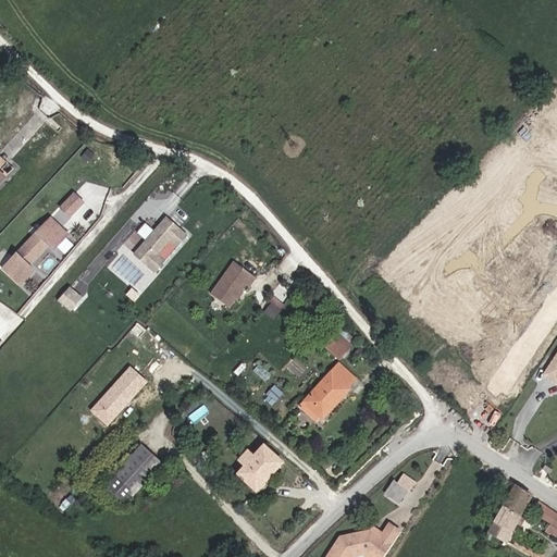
[(74,215),(86,202),(77,194),(65,207),(74,215)]
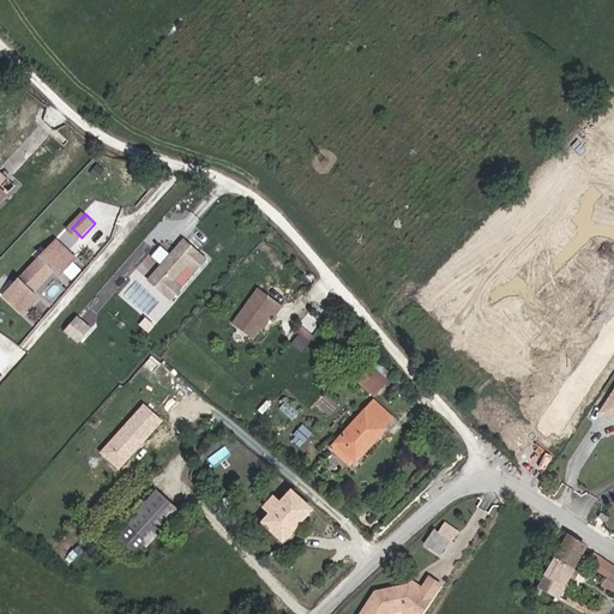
[(62,275),(78,258),(60,241),(7,295),(26,313),(41,298),(34,292),(56,269),(62,275)]
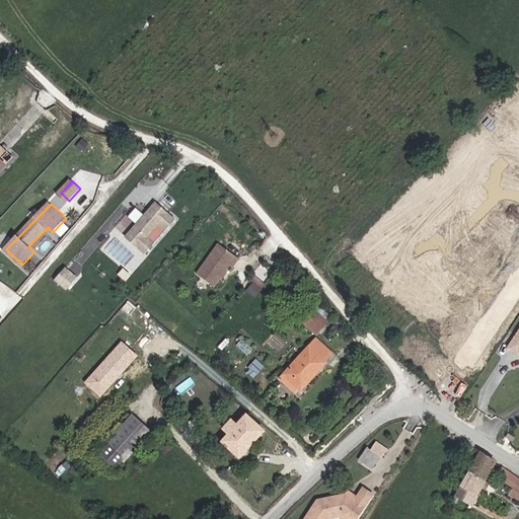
[(147,238),(159,224),(165,229),(174,219),(159,207),(155,213),(150,209),(126,237),(145,253),(154,243),(147,238)]
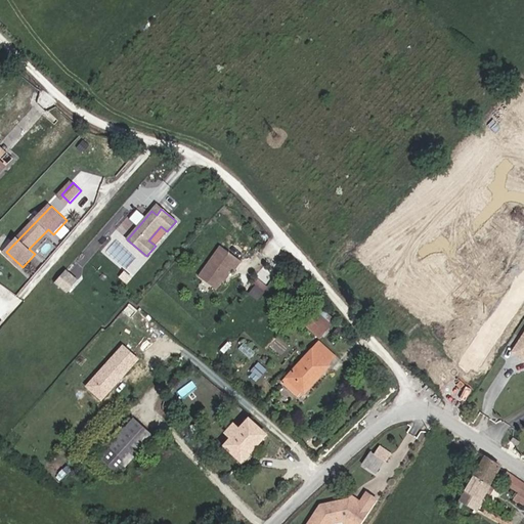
[(219,250),(197,279),(214,293),(230,271),(233,273),(239,265),(219,250)]
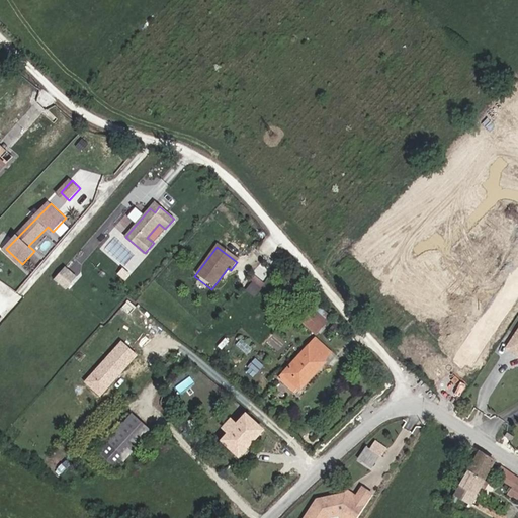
[(64,265),(53,278),(67,289),(77,275),(64,265)]
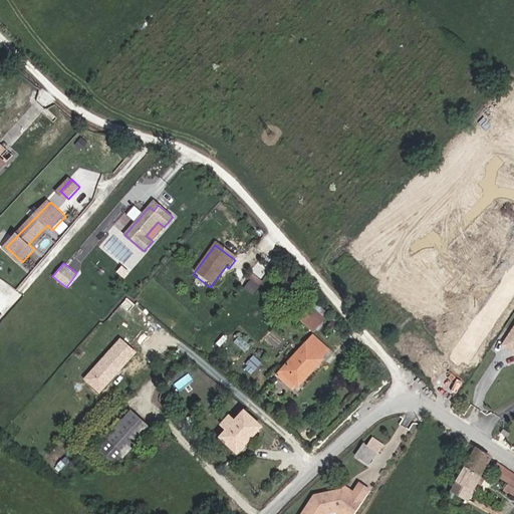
[(249,296),(255,288),(247,282),(241,290),(249,296)]
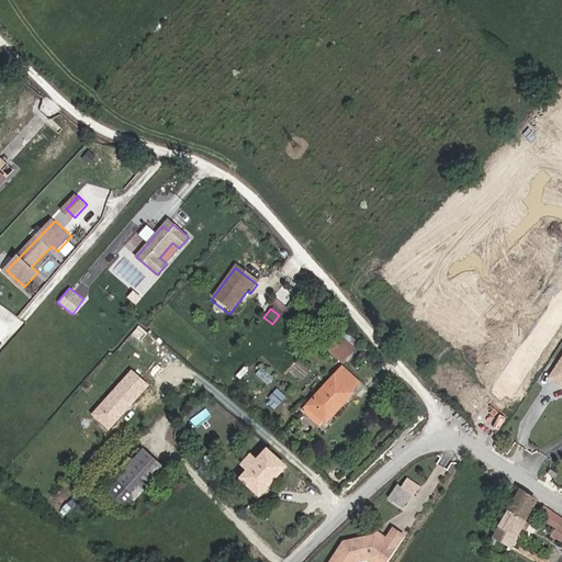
[(343,362),(353,349),(337,335),(326,347),(343,362)]
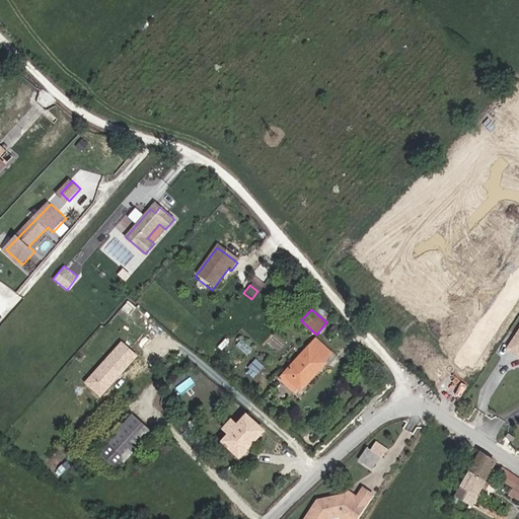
[(518,326),(506,348),(516,355),(518,352),(518,353),(518,326)]
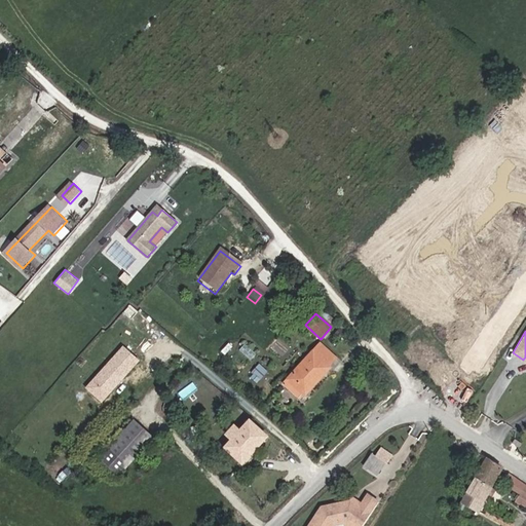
[(102,402),(140,360),(122,344),(85,386),(102,402)]
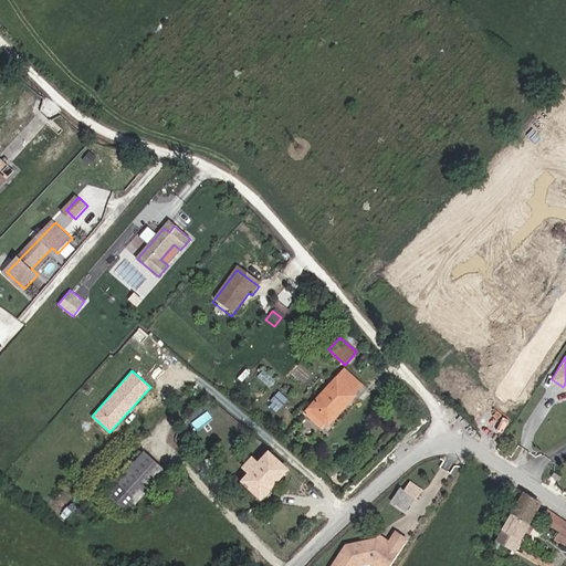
[(310,408),(328,426),(355,396),(354,395),(362,386),(344,370),(310,408)]
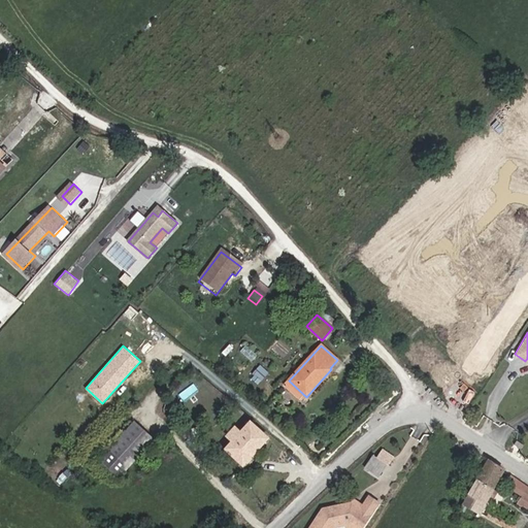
[(100,460),(120,477),(154,439),(135,422),(100,460)]
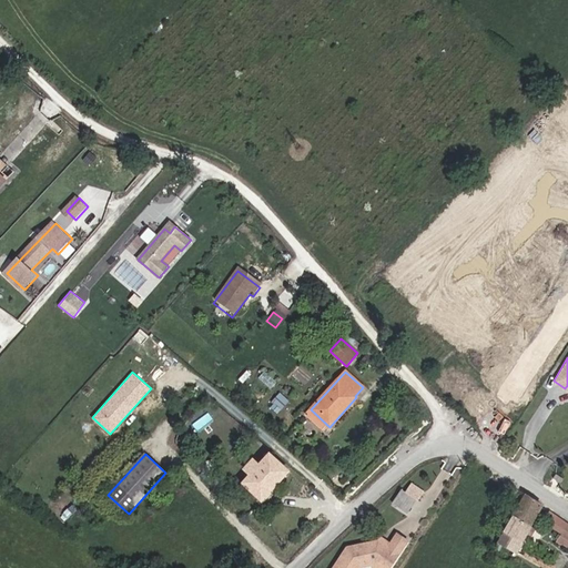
[(244,484),(262,500),(288,472),(270,455),(260,466),(253,460),(245,469),(252,475),(244,484)]
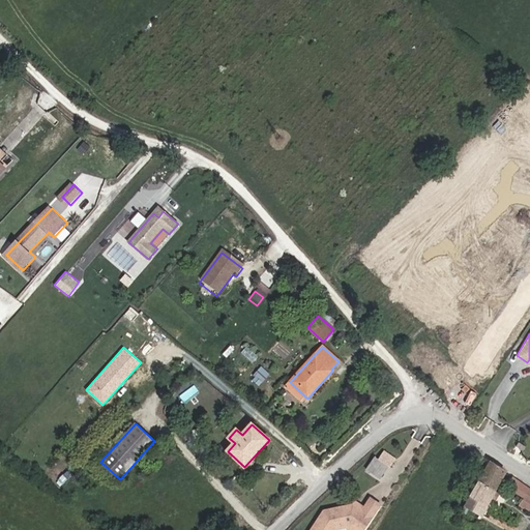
[(524,450),(527,447),(520,442),(517,446),(524,450)]
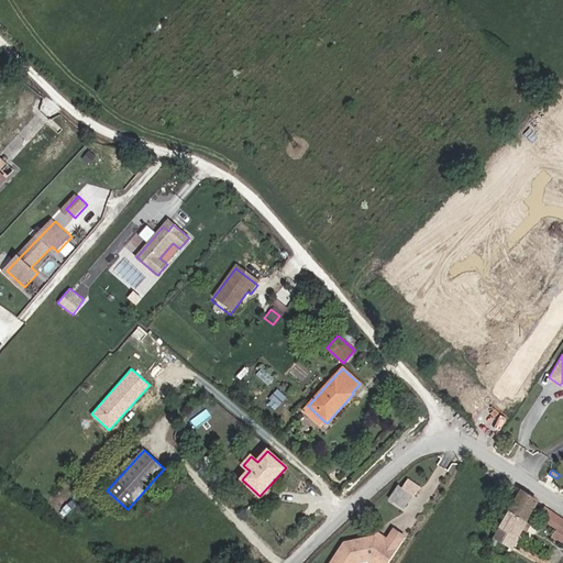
[(420,488),(407,481),(401,488),(412,495),(415,496),(420,488)]
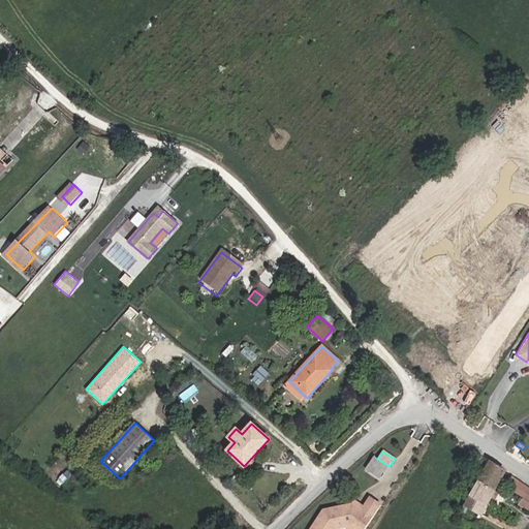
[(378,480),(387,465),(377,459),(371,456),(363,470),(378,480)]
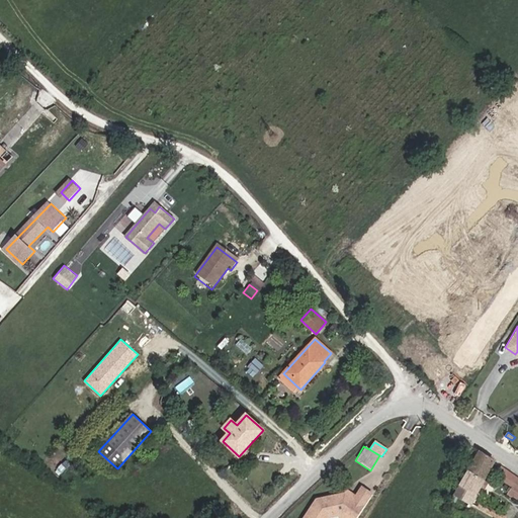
[(468,470),(485,480),(495,462),(480,451),(468,470)]
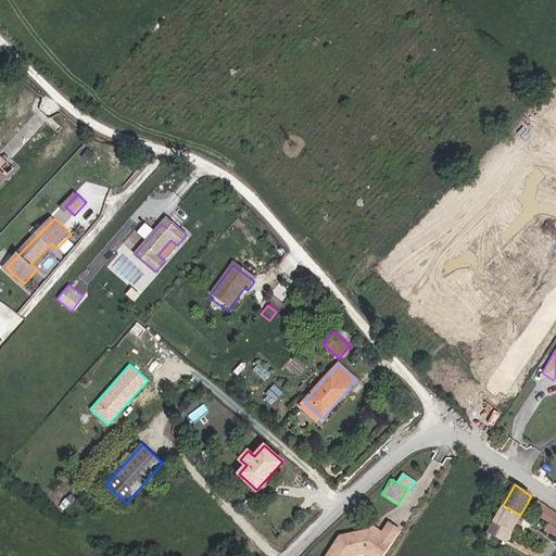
[(555,514),(539,502),(534,506),(538,508),(535,512),(552,522),(546,530),(555,536),(555,535),(555,514)]
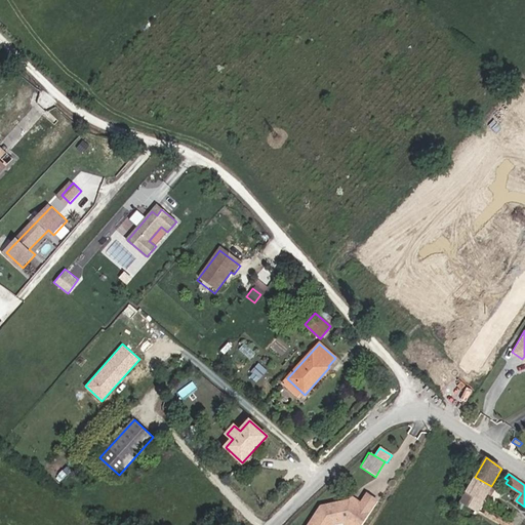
[(488,492),(491,486),(475,477),(472,482),(488,492)]
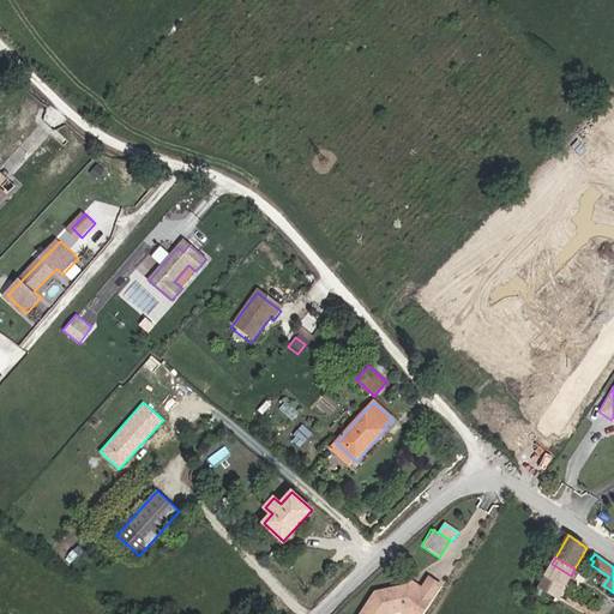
[(540,587),(559,597),(571,576),(552,564),(540,587)]
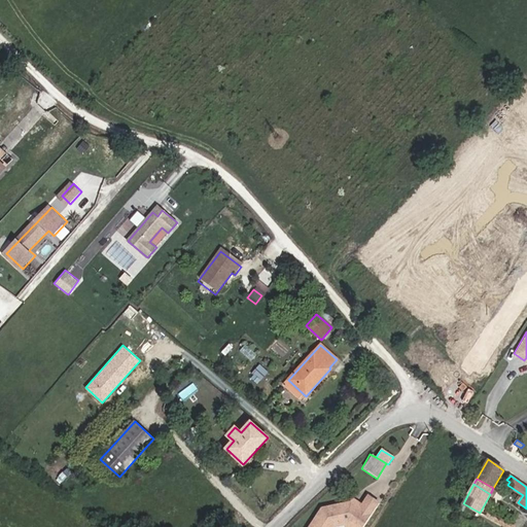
[(355,526),(365,526),(381,503),(370,497),(363,507),(357,508),(353,505),(352,505),(324,512),(314,526),(345,526),(349,526),(354,525),(355,526)]
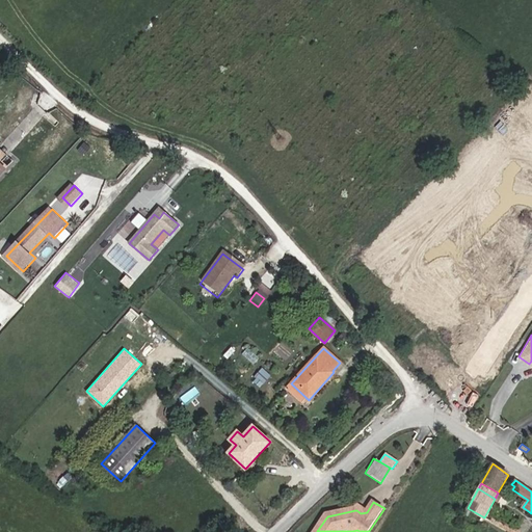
[(507,531),(510,526),(496,517),(495,520),(490,517),(489,521),(507,531)]
